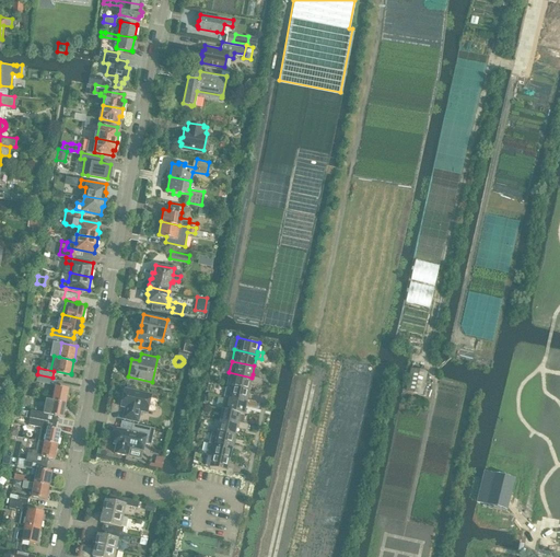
[(407,389),(421,392),(426,371),(411,368),(407,389)]
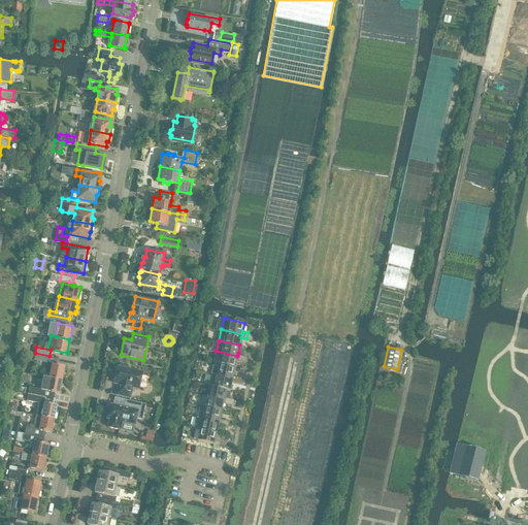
[(216,351),(213,362),(235,366),(236,359),(242,360),(243,354),(238,353),(237,356),(216,351)]
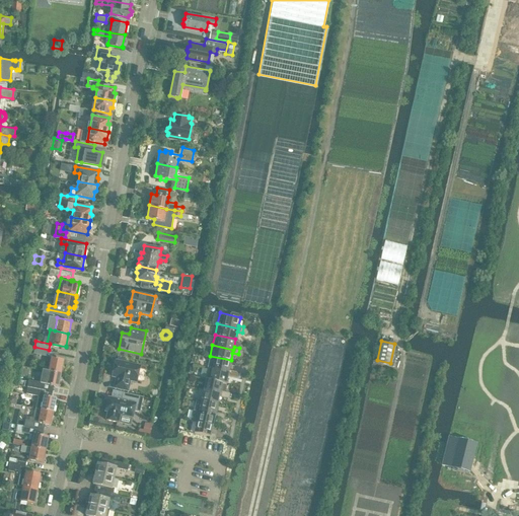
[(33,352),(48,355),(49,350),(34,347),(33,352)]
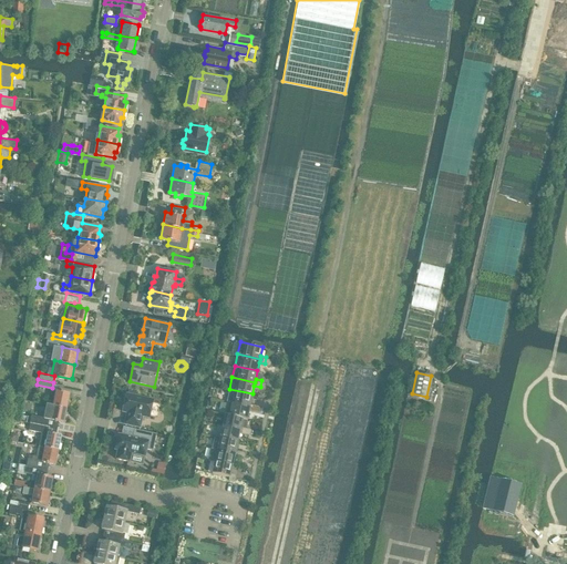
[(55,389),(53,403),(66,406),(70,392),(63,390),(62,390),(61,390),(55,389)]
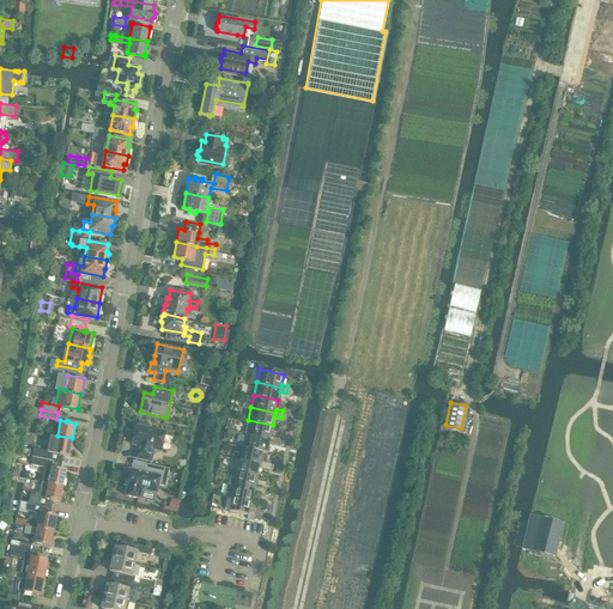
[(248,420),(244,432),(269,438),(271,434),(273,425),(248,420)]
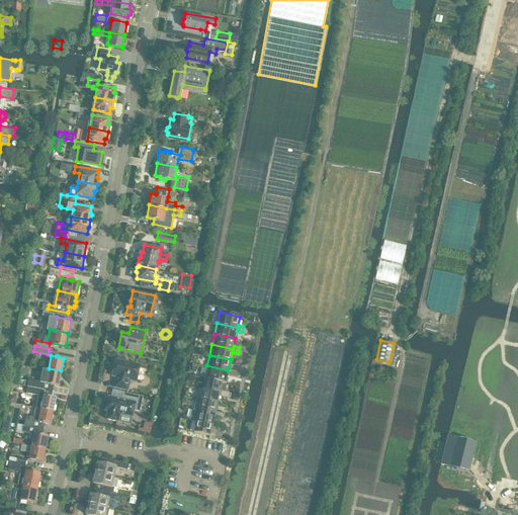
[(131,377),(137,378),(140,363),(116,358),(112,373),(117,374),(117,378),(115,377),(113,384),(127,388),(131,377)]
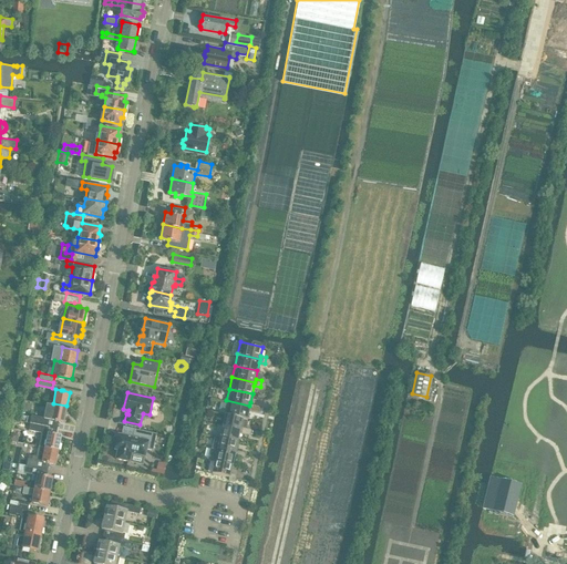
[(224,412),(225,412),(244,417),(247,417),(249,409),(255,410),(257,403),(250,402),(249,406),(226,400),(224,412)]
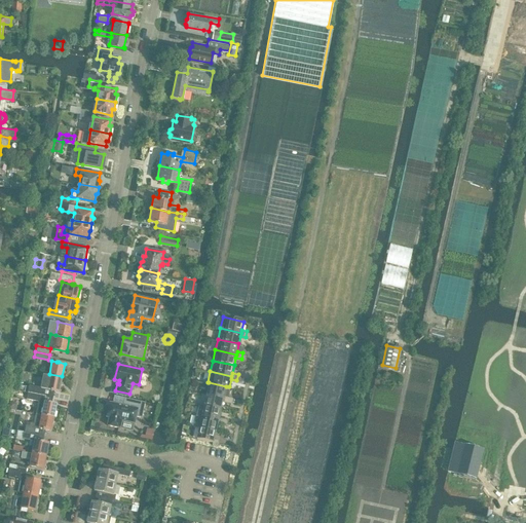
[(29,383),(28,389),(53,395),(54,388),(60,389),(62,376),(49,374),(43,373),(41,385),(29,383)]
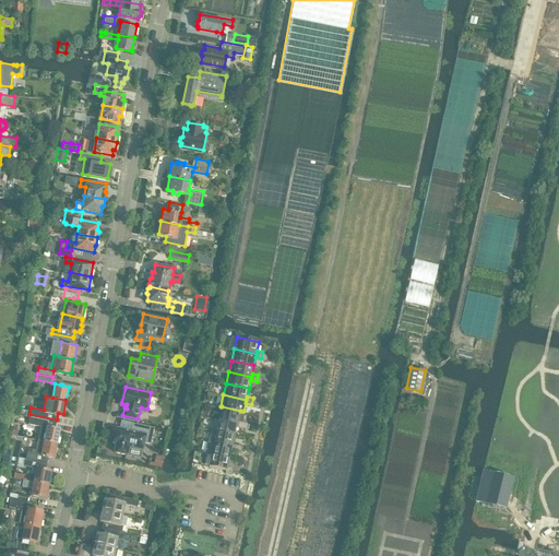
[(222,406),(219,418),(237,422),(237,418),(239,411),(240,411),(222,406)]
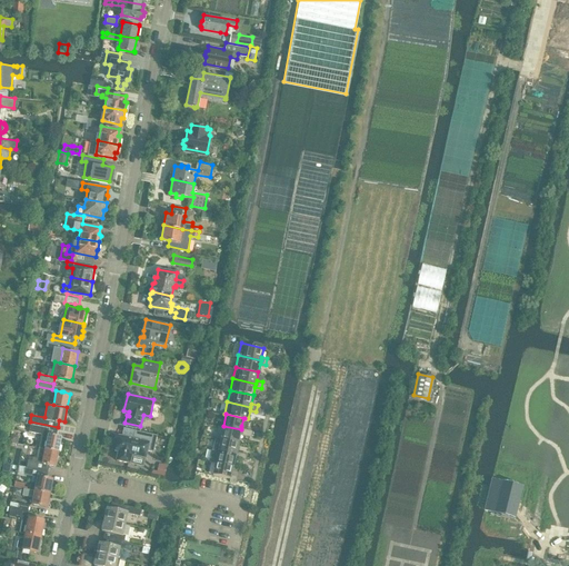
[(41,433),(38,445),(38,446),(59,450),(61,436),(56,435),(58,427),(30,421),(28,429),(41,433)]
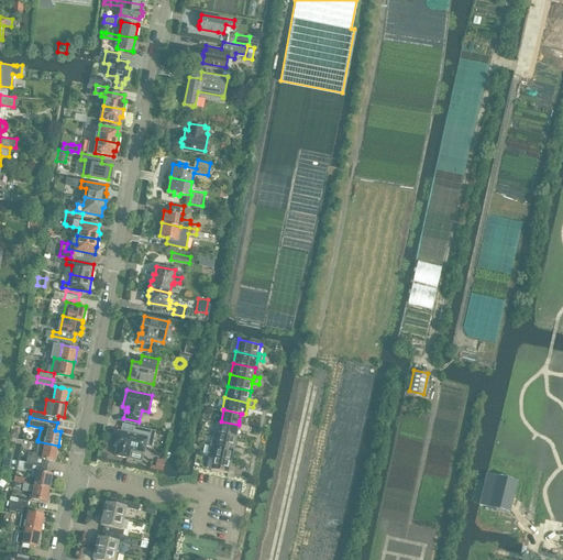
[(216,420),(213,431),(235,437),(238,428),(243,429),(244,423),(239,421),(239,425),(221,421),(216,420)]
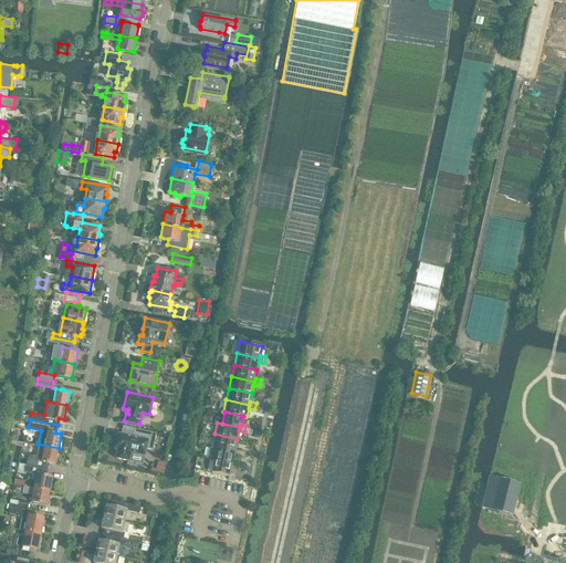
[(146,446),(153,447),(157,430),(138,427),(136,436),(117,431),(114,447),(117,447),(116,456),(128,459),(130,450),(145,454),(146,446)]
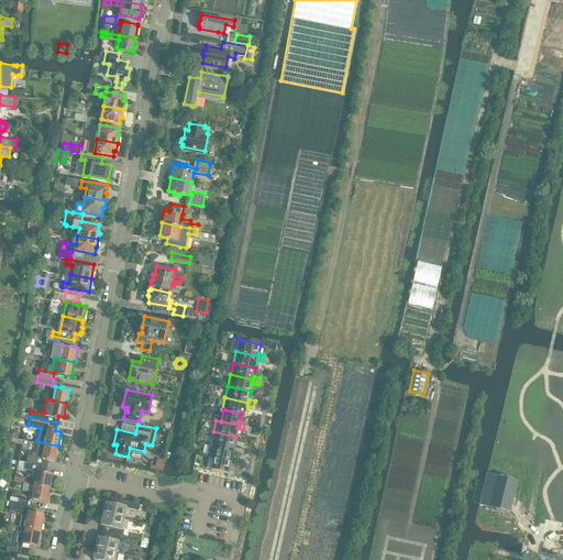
[(213,431),(210,443),(233,448),(233,445),(235,437),(213,431)]
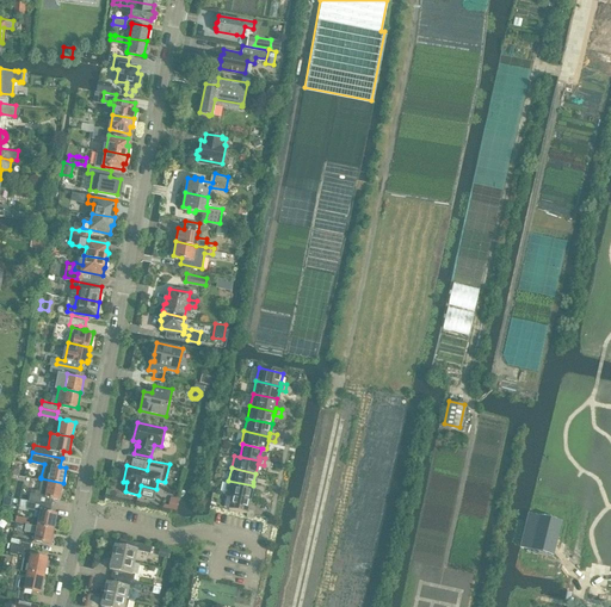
[(30,490),(28,499),(51,503),(53,496),(60,497),(63,483),(41,478),(39,488),(36,488),(35,489),(34,491),(30,490)]
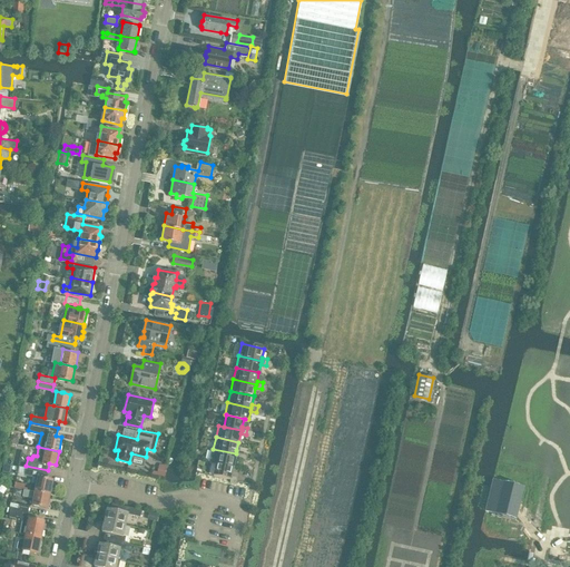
[(212,448),(208,460),(234,466),(235,457),(242,458),(243,451),(236,450),(236,453),(213,449),(212,448)]
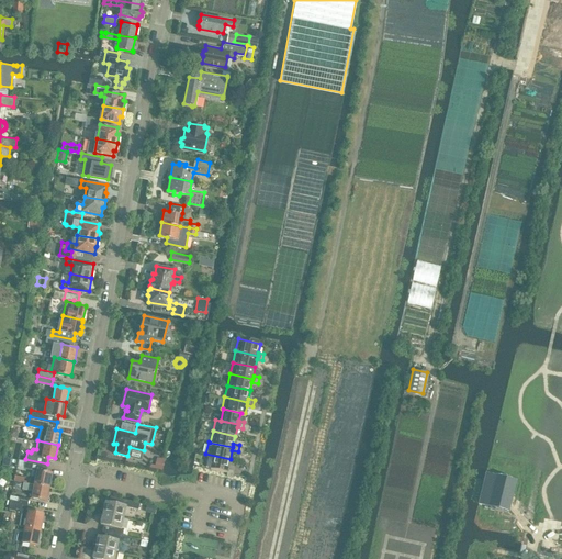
[(213,456),(210,467),(226,470),(226,473),(233,474),(234,470),(233,469),(232,468),(228,467),(231,459),(205,454),(213,456)]
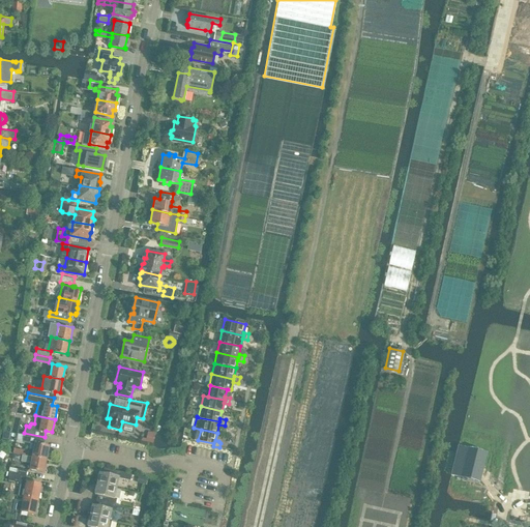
[(141,436),(141,439),(152,441),(155,431),(148,430),(146,437),(141,436)]
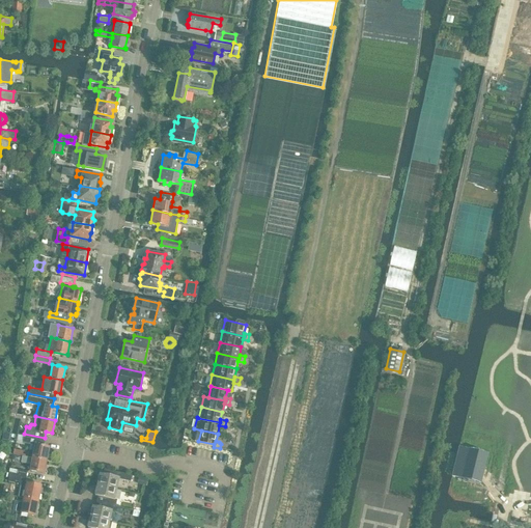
[(34,443),(32,455),(47,459),(50,446),(44,444),(45,438),(24,434),(23,439),(28,440),(28,441),(34,443)]
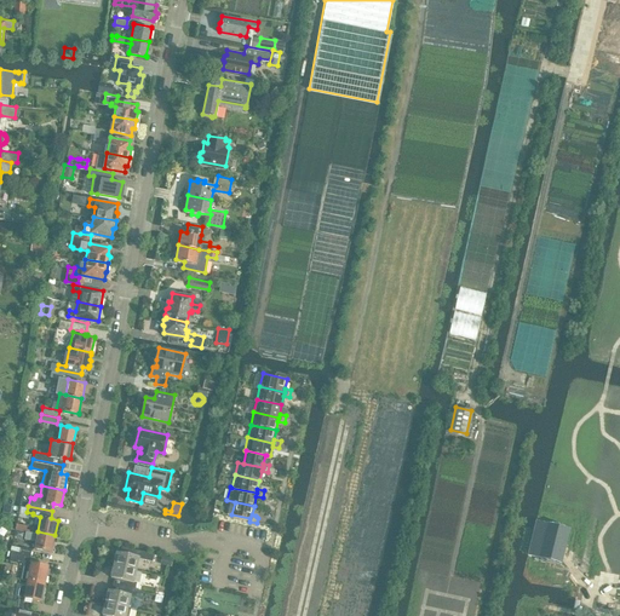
[(546,522),(538,556),(561,560),(569,527),(546,522)]
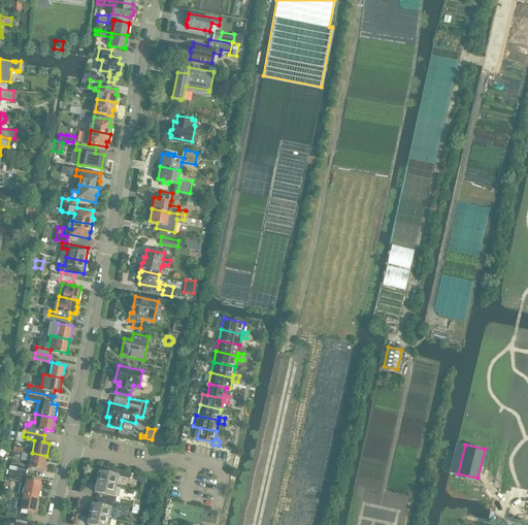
[(44,468),(46,456),(32,453),(32,454),(22,452),(21,457),(31,459),(29,466),(44,468)]
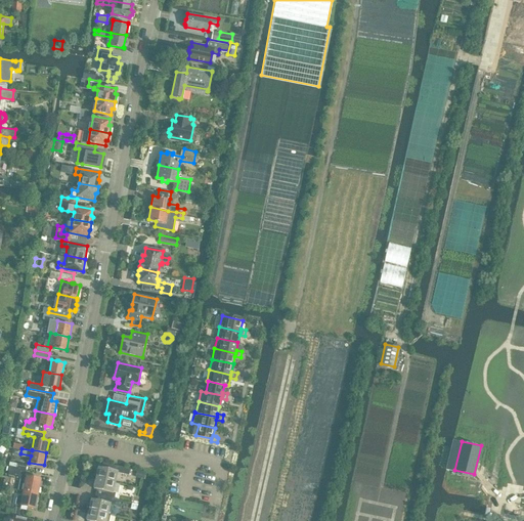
[(98,466),(95,476),(115,480),(117,471),(128,473),(130,467),(102,461),(101,467),(98,466)]
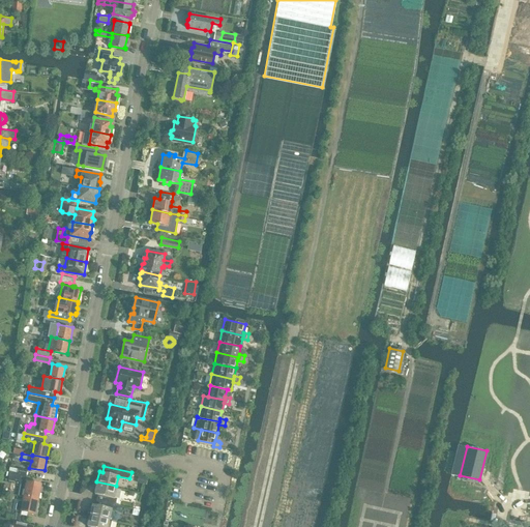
[(19,494),(23,495),(38,498),(41,484),(25,480),(26,473),(10,470),(8,478),(15,479),(15,477),(18,478),(21,482),(19,494)]
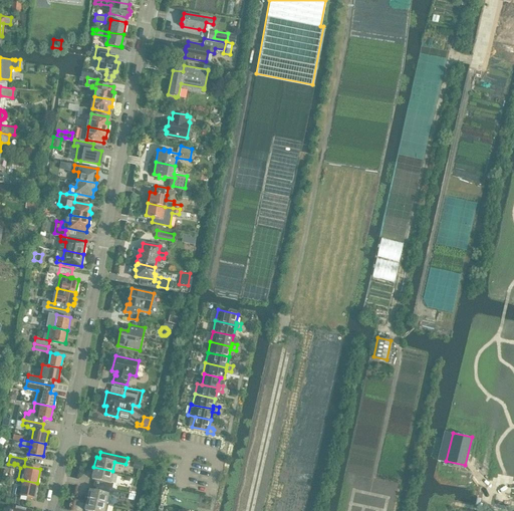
[(91,477),(94,478),(93,483),(111,488),(112,482),(110,481),(112,471),(93,467),(91,477)]
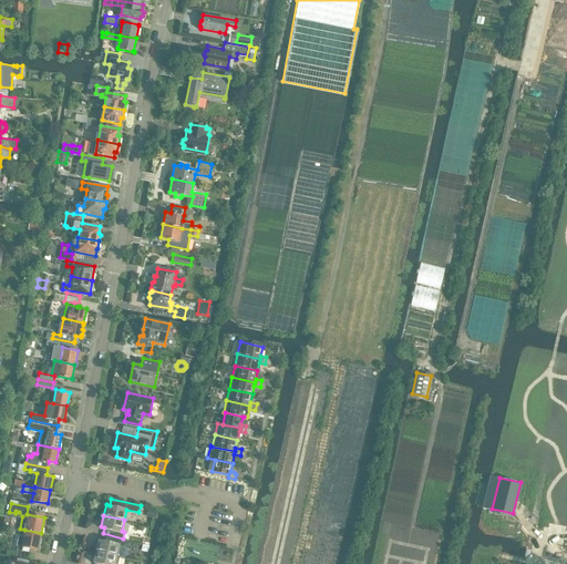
[(38,550),(41,533),(24,530),(21,546),(38,550)]
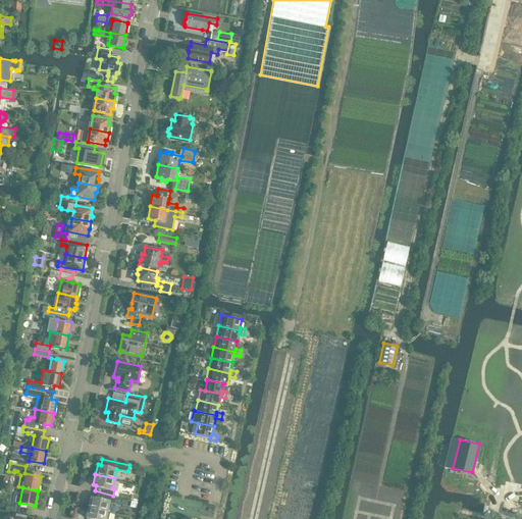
[(91,496),(89,506),(107,511),(109,501),(112,502),(113,496),(95,490),(94,497),(91,496)]
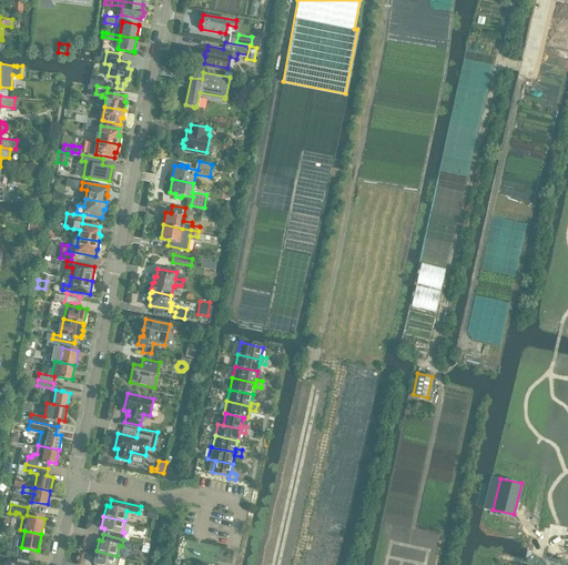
[(93,563),(97,563),(95,564),(114,564),(117,556),(97,551),(93,563)]
